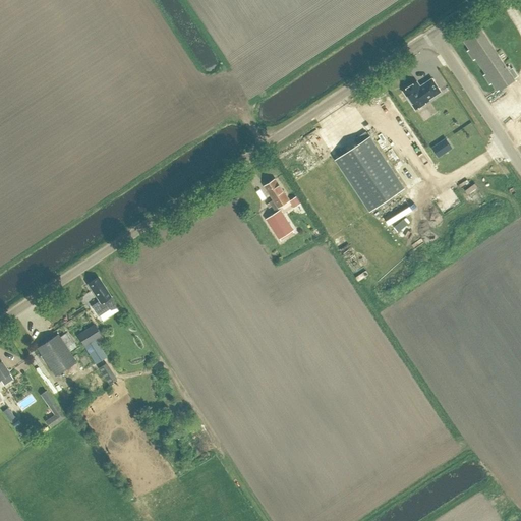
[(515,79),(481,31),(465,41),(470,49),(468,51),(474,60),(476,59),(486,73),(484,75),(490,84),(493,83),(498,91),(515,79)]
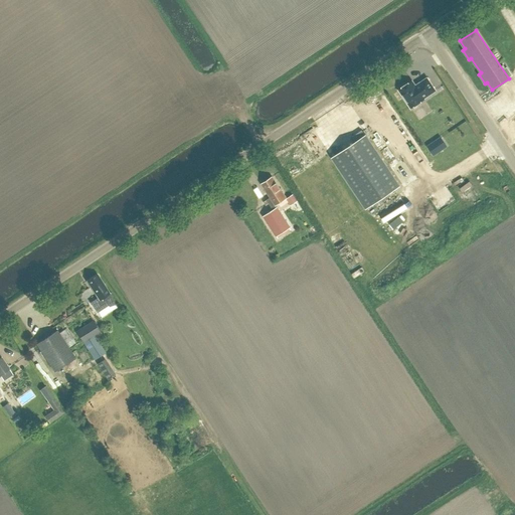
[(398,90),(410,108),(424,99),(423,99),(436,91),(427,77),(419,83),(419,84),(416,87),(412,80),(405,86),(403,84),(400,87),(400,89),(398,90)]
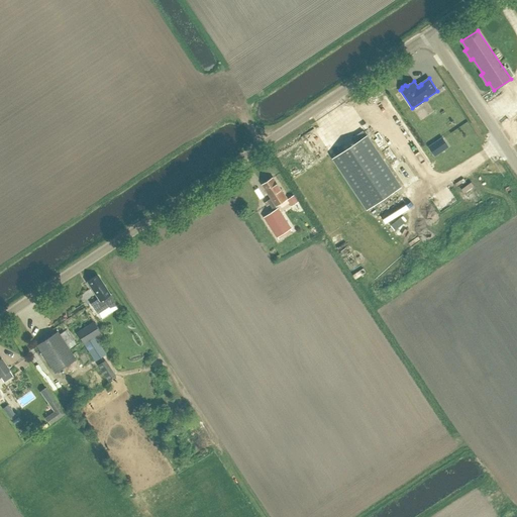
[(333,159),(300,181),(355,265),(389,242),(368,209),(402,186),(368,135),(333,159)]
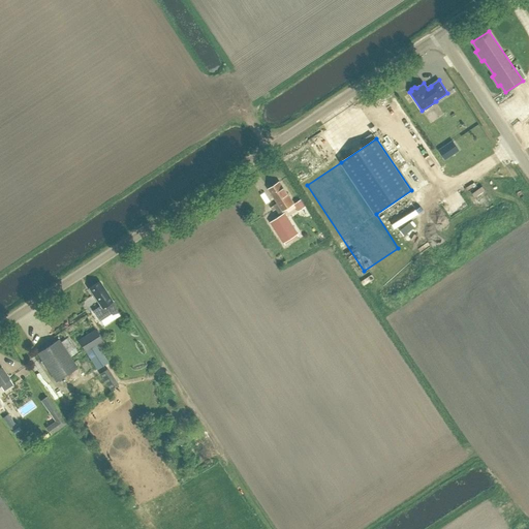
[(445,159),(449,156),(444,147),(439,151),(445,159)]
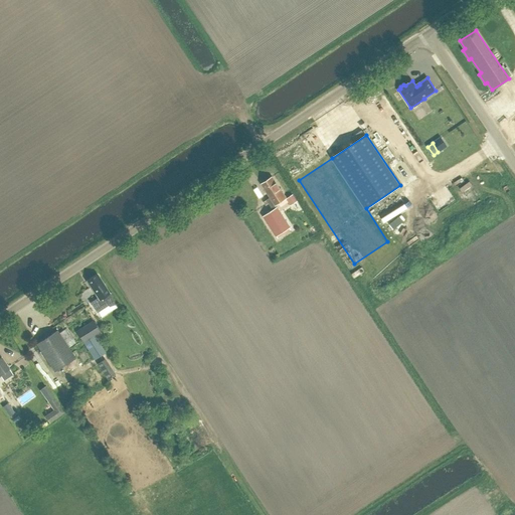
[(273,210),(277,207),(276,205),(287,198),(282,191),(281,191),(272,177),(262,184),(271,197),(267,200),(273,210)]
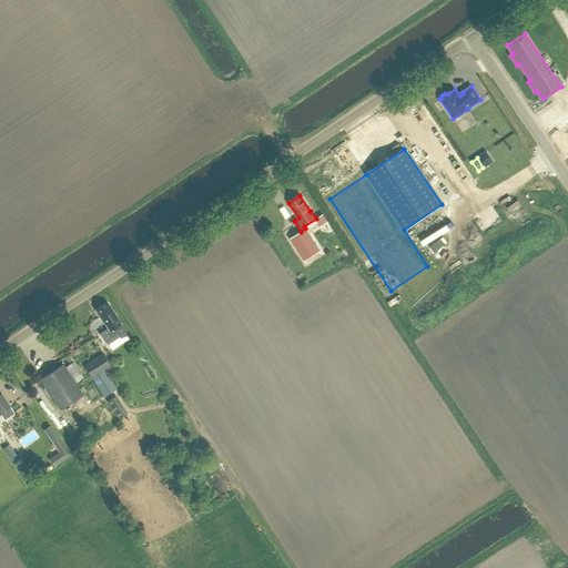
[(305,229),(301,232),(291,239),(305,262),(321,252),(305,229)]
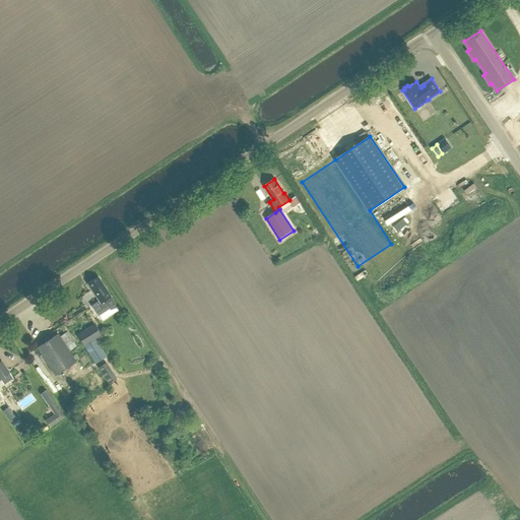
[(395,232),(407,220),(402,215),(390,225),(395,232)]
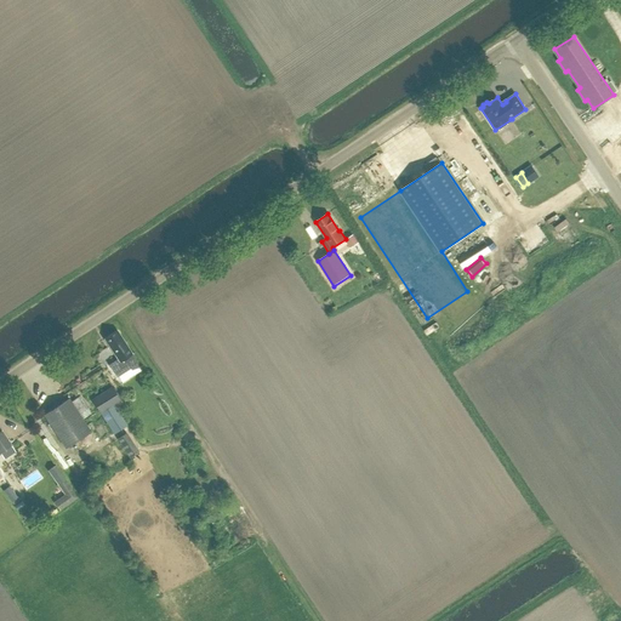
[(132,354),(117,331),(106,339),(119,359),(109,365),(118,379),(131,369),(132,370),(140,369),(135,353),(132,354)]
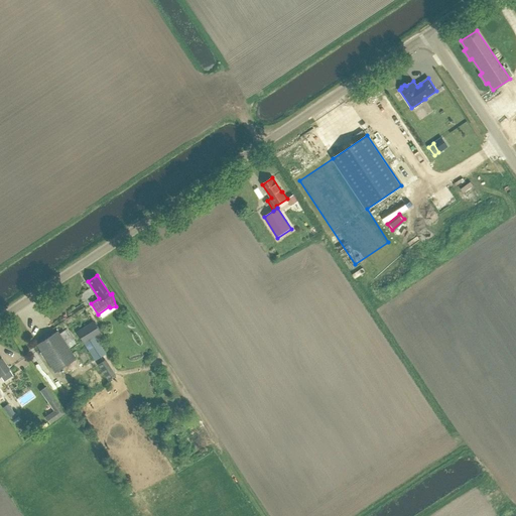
[(89,292),(84,297),(87,301),(93,296),(89,292)]
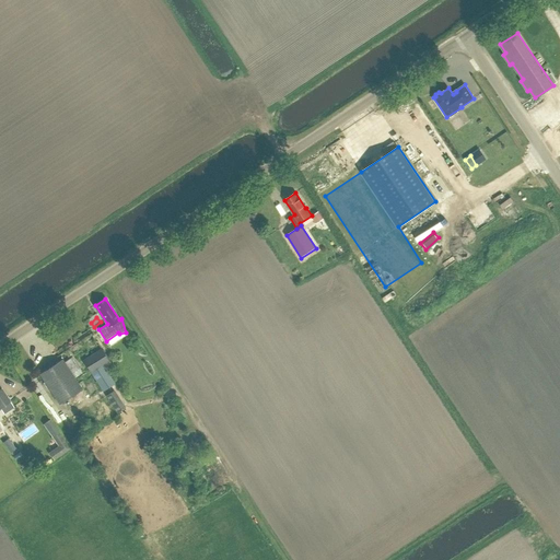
[(90,372),(96,369),(109,361),(101,348),(82,360),(90,372)]
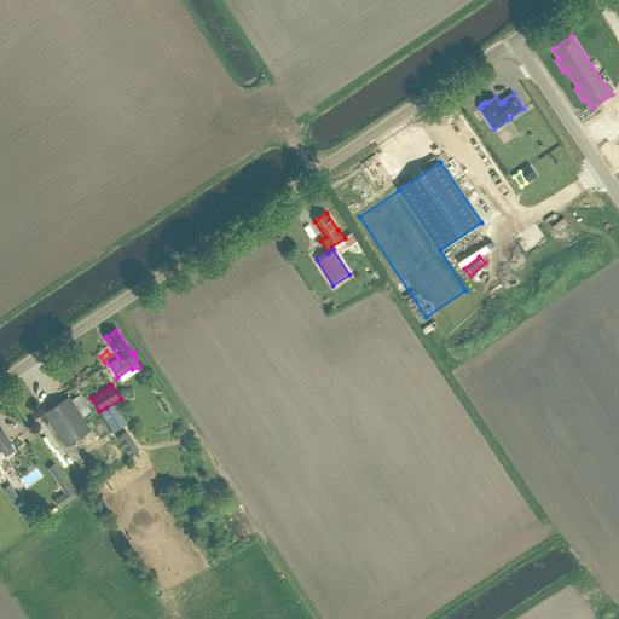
[(65,447),(91,431),(69,398),(44,414),(65,447)]
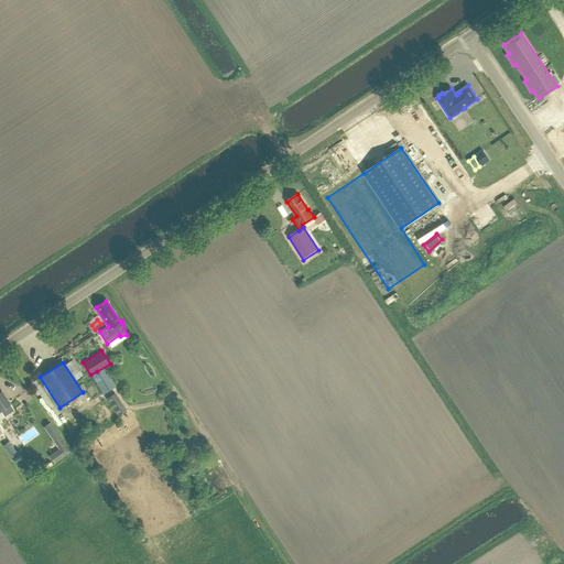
[(102,394),(109,390),(97,371),(90,375),(102,394)]
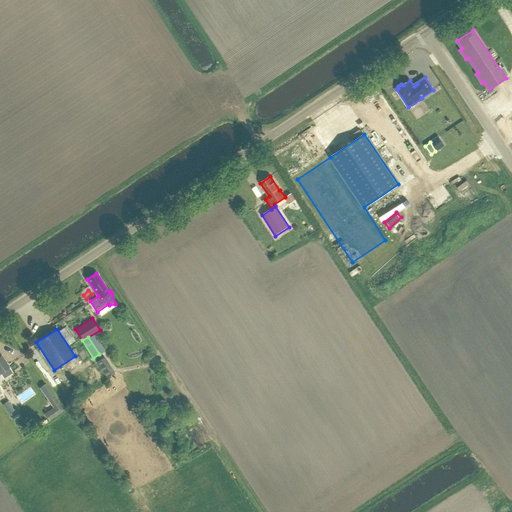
[(0,356),(0,372),(8,367),(1,356),(0,356)]
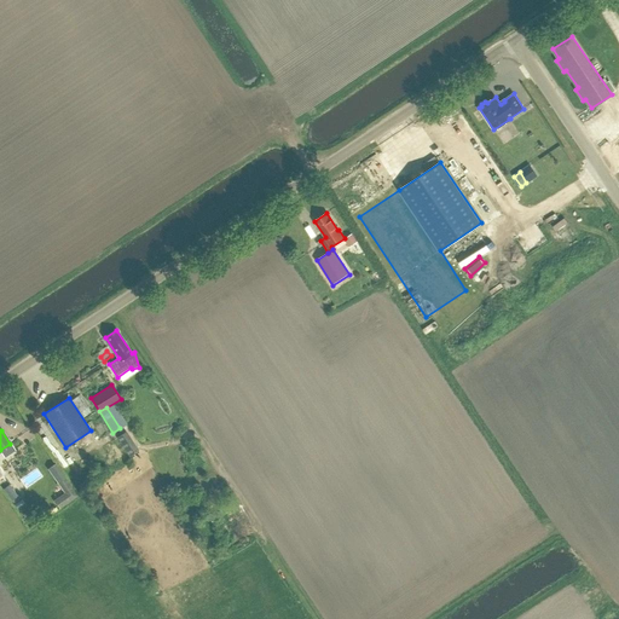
[(129,456),(139,450),(126,431),(116,437),(129,456)]
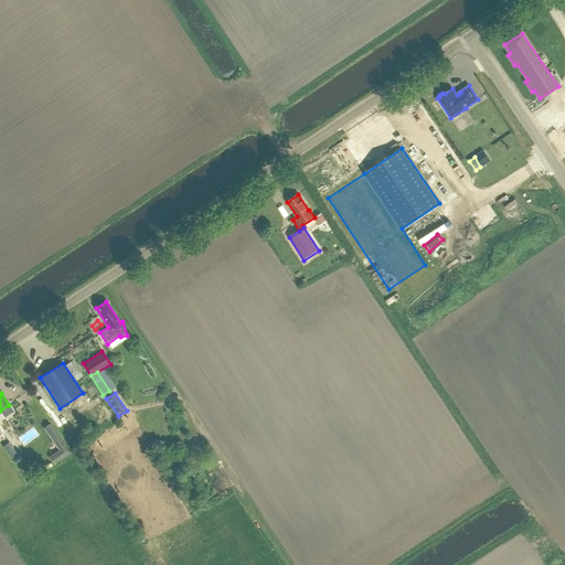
[(22,445),(38,434),(32,427),(18,438),(22,445)]
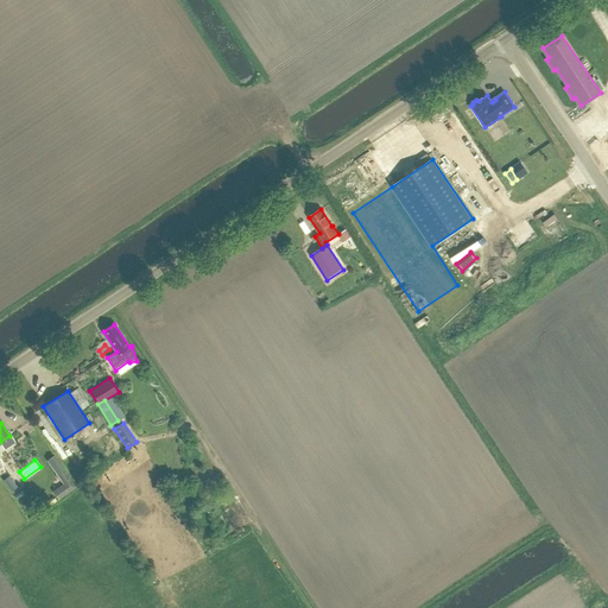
[(58,499),(76,486),(64,468),(57,474),(63,483),(52,491),(58,499)]
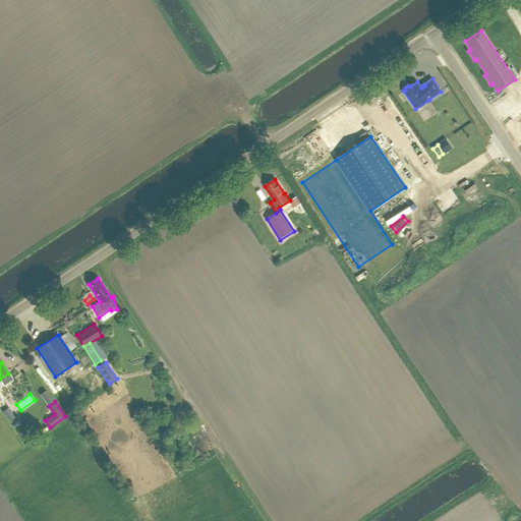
[(7,408),(1,411),(8,421),(13,417),(7,408)]
